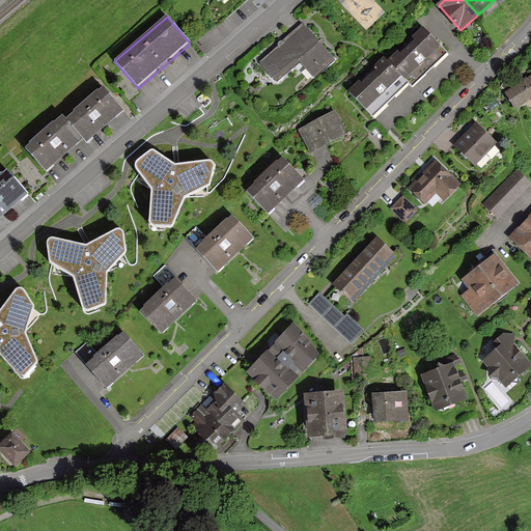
[(306,26),(261,63),(277,81),(300,61),(313,78),(335,60),(306,26)]
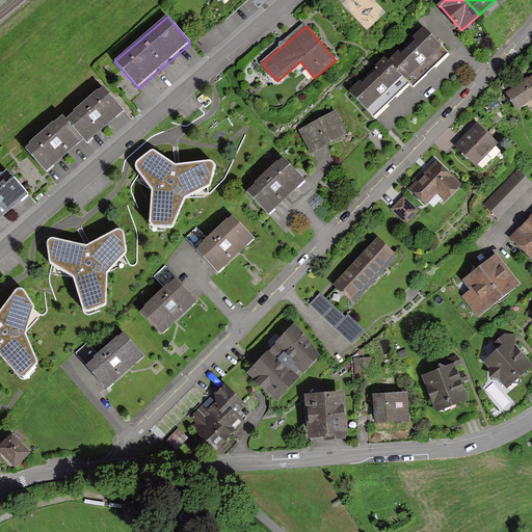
[(404,77),(408,81),(445,47),(426,28),(390,62),(404,77)]
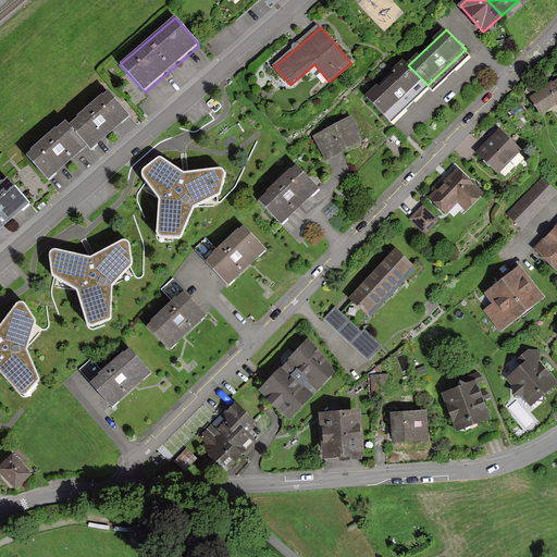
[(404,60),(367,96),(386,116),(423,81),(408,65),(404,60)]
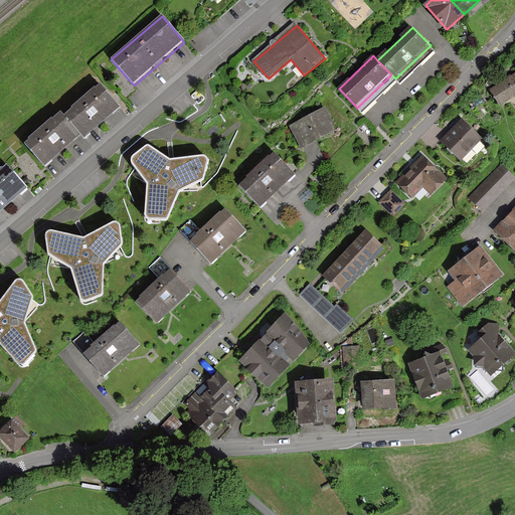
[(514,73),(491,89),(501,106),(514,98),(514,73)]
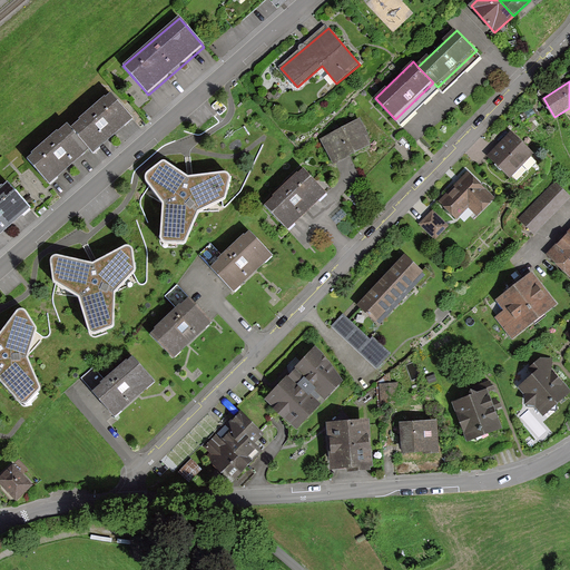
[(110,95),(70,130),(89,151),(95,157),(135,121),(110,95)]
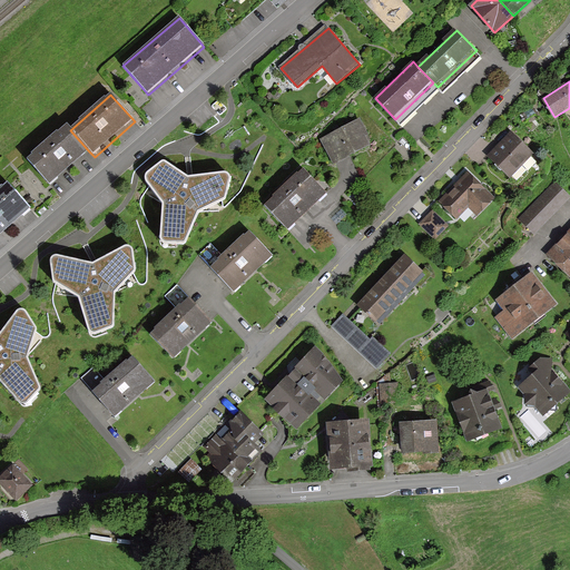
[(322,139),(334,164),(370,146),(365,137),(369,136),(361,119),(322,139)]
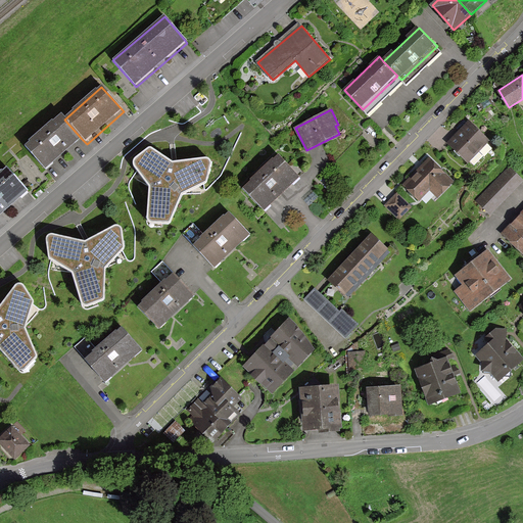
[(61,116),(25,149),(45,172),(82,139),(64,120),(61,116)]
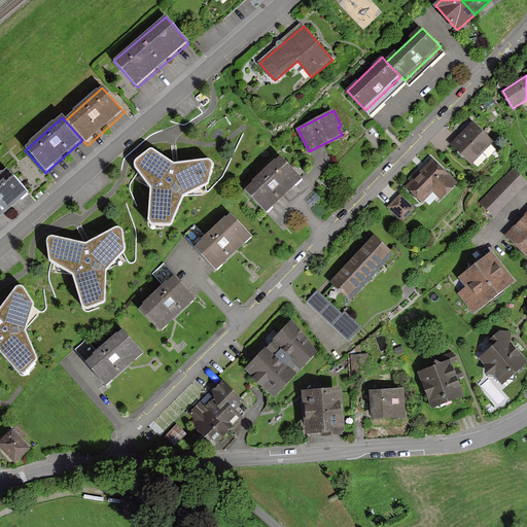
[(475,124),(453,144),(472,164),(494,142),(475,124)]
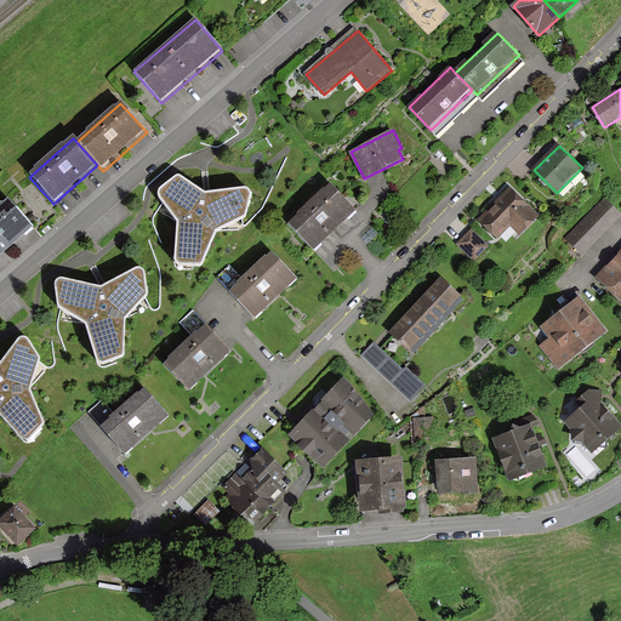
[(245,186),(205,191),(181,175),(178,174),(176,174),(160,187),(158,189),(158,192),(158,195),(177,221),(174,258),(176,262),(178,265),(201,265),(216,231),(246,216),(251,195),(251,192),(249,187),(245,186)]
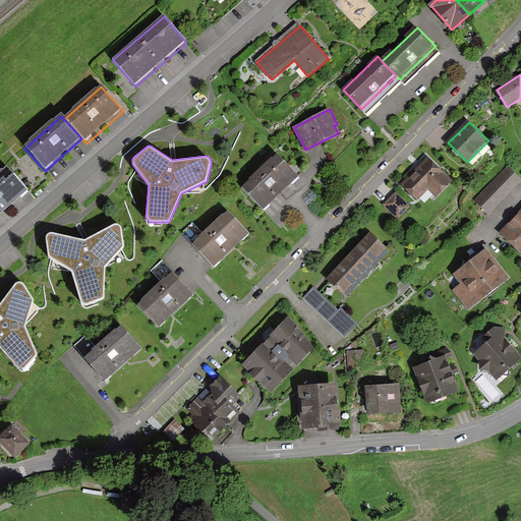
[(300,178),(278,155),(242,189),(264,212),(300,178)]
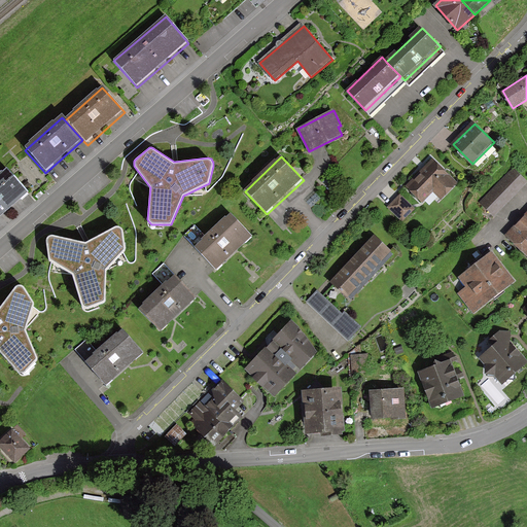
[(407,186),(422,202),(434,189),(443,199),(458,183),(434,160),(407,186)]
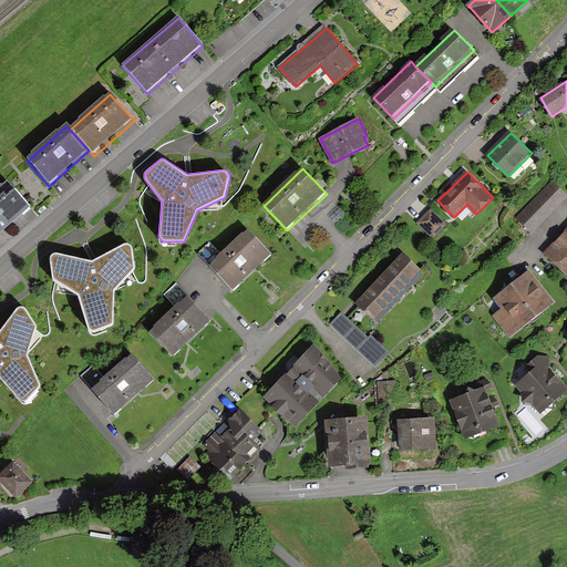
[(7,182),(0,187),(0,235),(31,208),(7,182)]
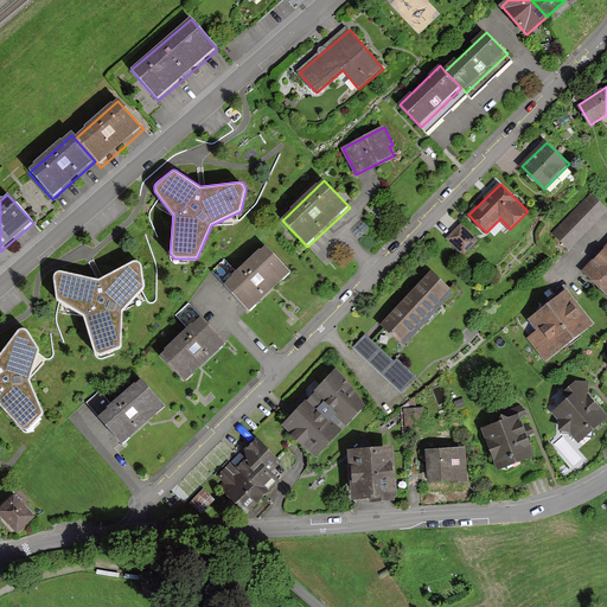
[(606,212),(606,209),(592,195),(555,234),(572,250),(606,212)]
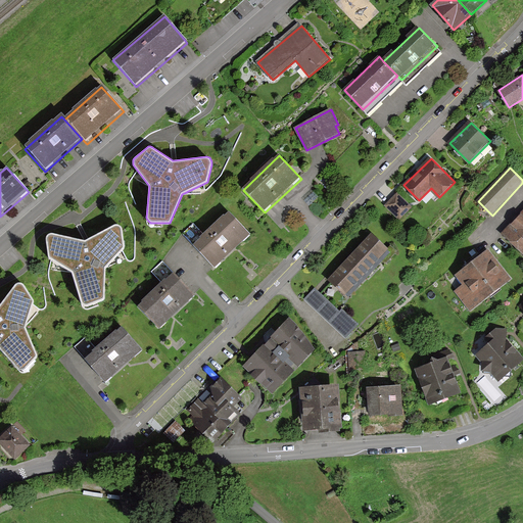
[(412,208),(397,193),(385,205),(399,221),(412,208)]
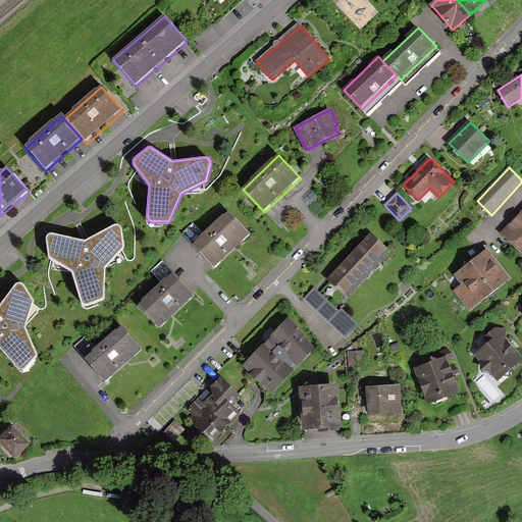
[(251,236),(228,212),(193,247),(215,270),(251,236)]
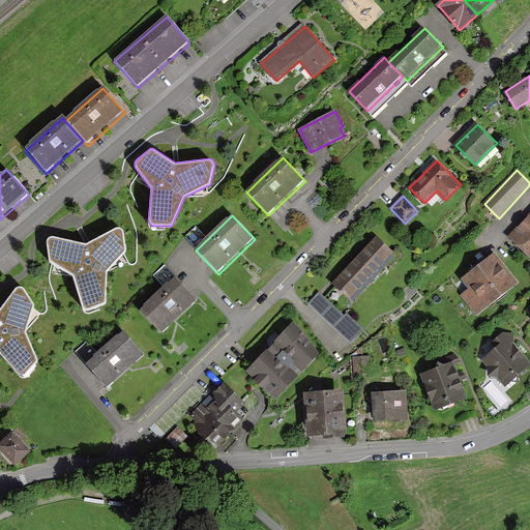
[(529,215),(509,238),(529,258),(529,215)]
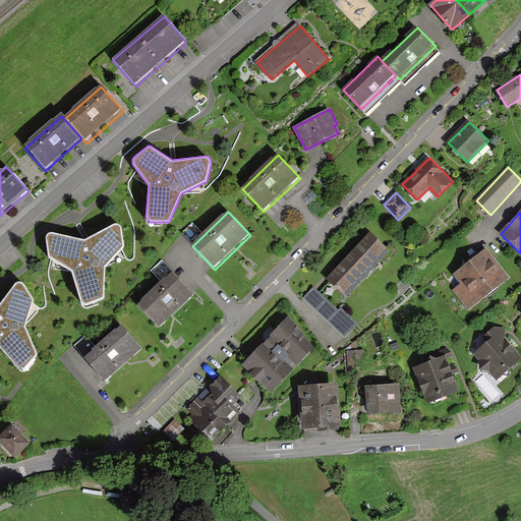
[(114,223),(85,240),(51,233),(49,233),(47,236),(46,238),(49,258),(72,272),(82,301),(85,303),(88,304),(106,296),(106,266),(124,244),(121,227),(120,224),(117,223),(114,223)]
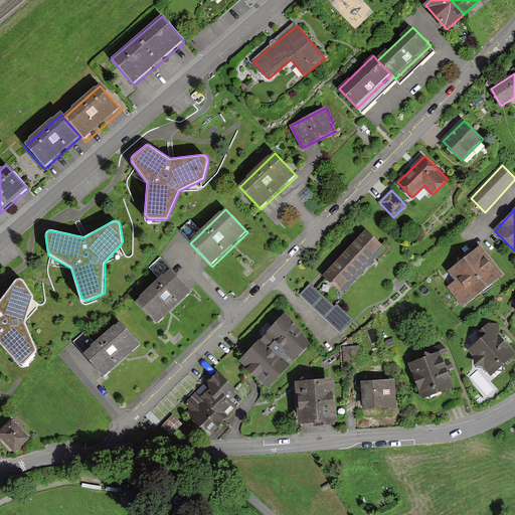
[(366,231),(323,276),(341,293),(384,247),(366,231)]
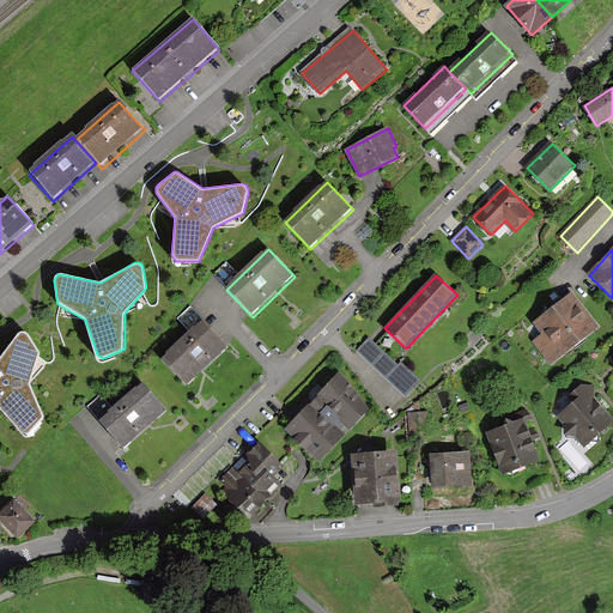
[(544,334),(533,341),(550,365),(600,328),(575,295),(536,323),(544,334)]
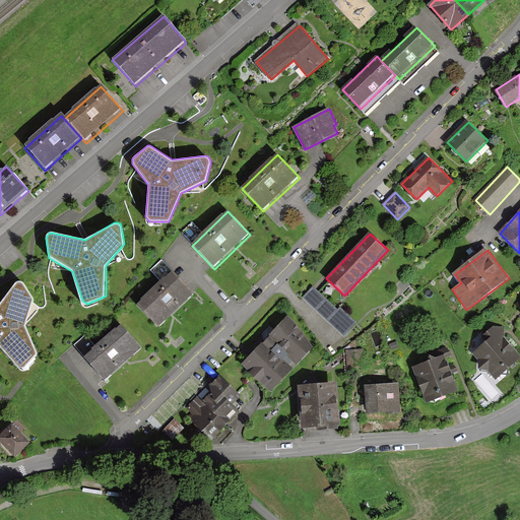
[(174,272),(137,305),(157,328),(195,296),(174,272)]
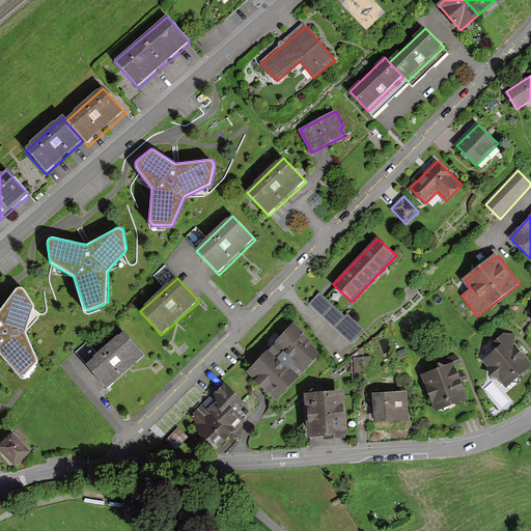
[(17,288),(0,310),(0,354),(18,374),(21,375),(24,375),(37,361),(25,332),(34,305),(24,289),(22,287),(19,287),(17,288)]
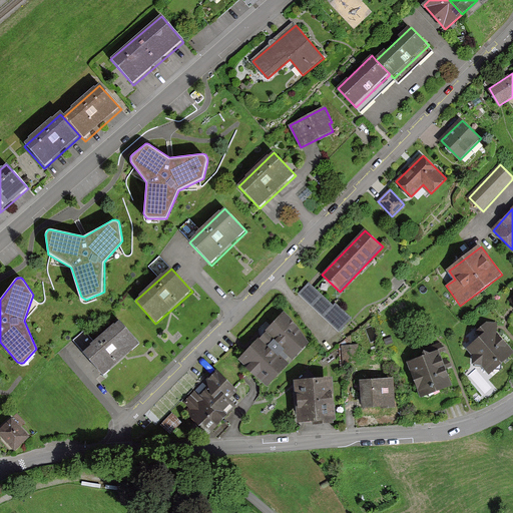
[(309,283),(299,294),(340,332),(352,319),(336,304),(333,306),(309,283)]
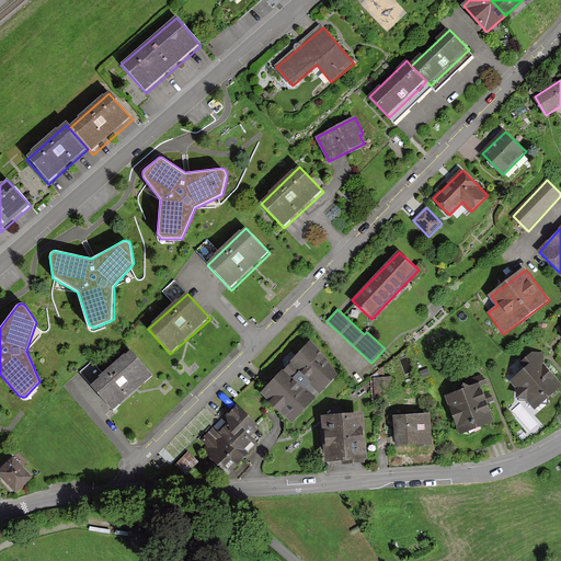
[(261,395),(292,424),(339,375),(318,350),(310,342),(261,395)]
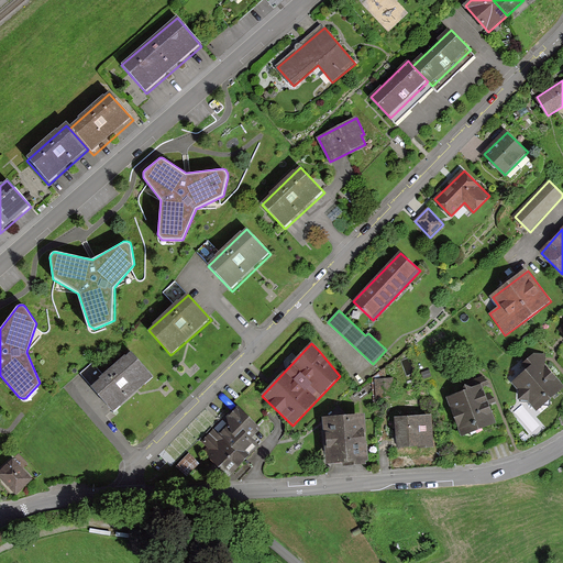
[(130,352),(89,386),(111,412),(152,378),(130,352)]
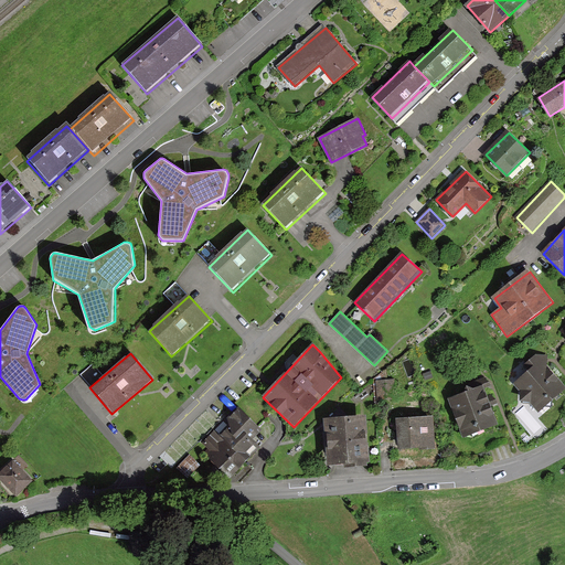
[(531,371),(514,385),(522,394),(521,403),(531,405),(539,414),(564,391),(564,386),(548,366),(548,355),(537,355),(525,365),(531,371)]
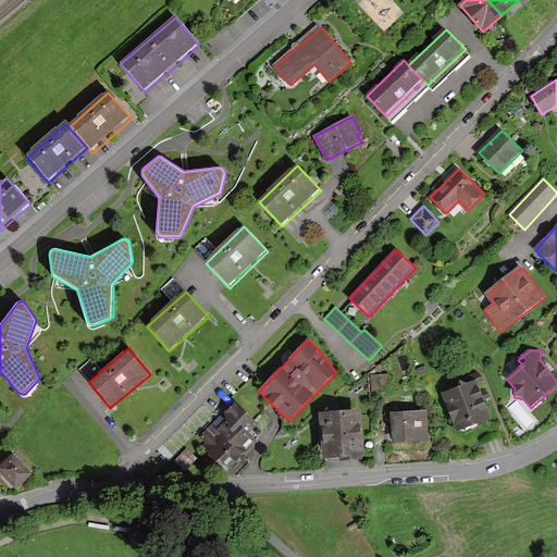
[(388,375),(371,376),(372,395),(391,393),(388,375)]
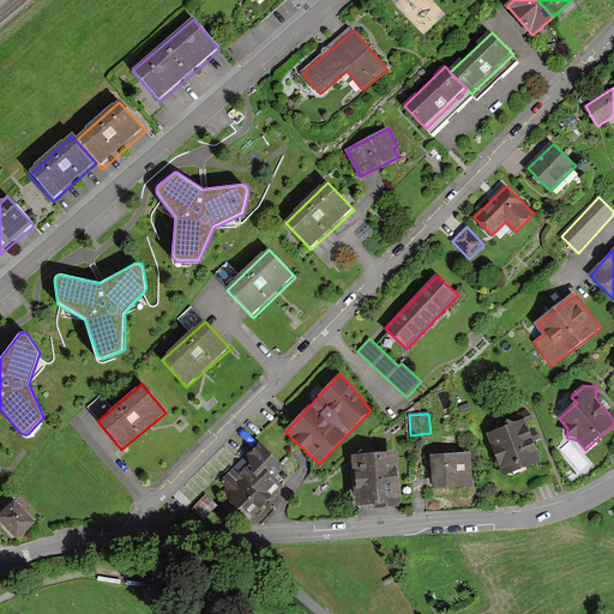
[(525,421),(488,434),(504,476),(541,462),(525,421)]
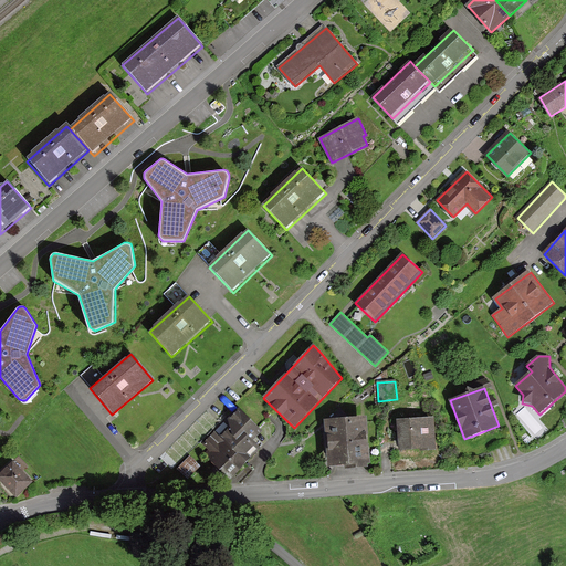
[(219,437),(245,463),(259,450),(251,443),(261,433),(238,410),(227,421),(226,429),(219,437)]
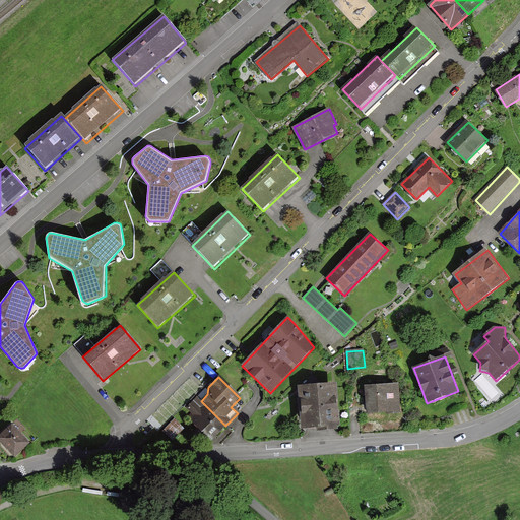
[(336,384),(298,387),(301,430),(339,428),(336,384)]
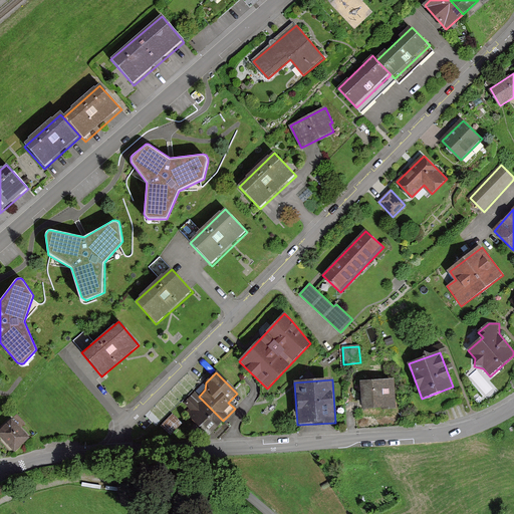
[(394,379),(359,383),(361,411),(397,408),(394,379)]
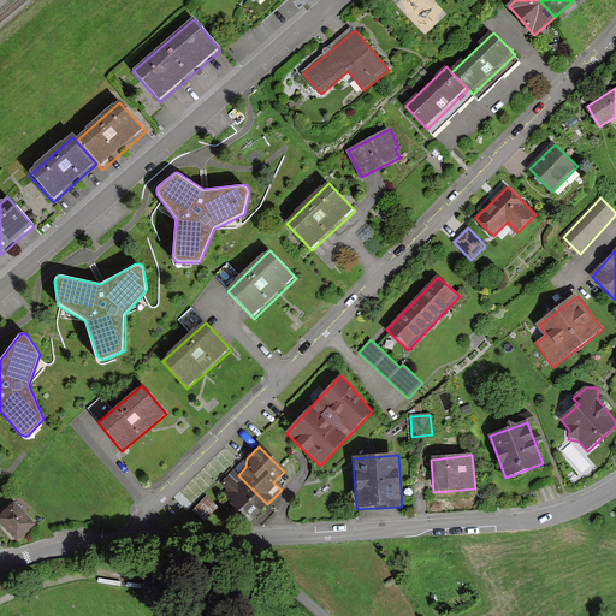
[(248,523),(267,504),(238,475),(234,469),(214,490),(248,523)]
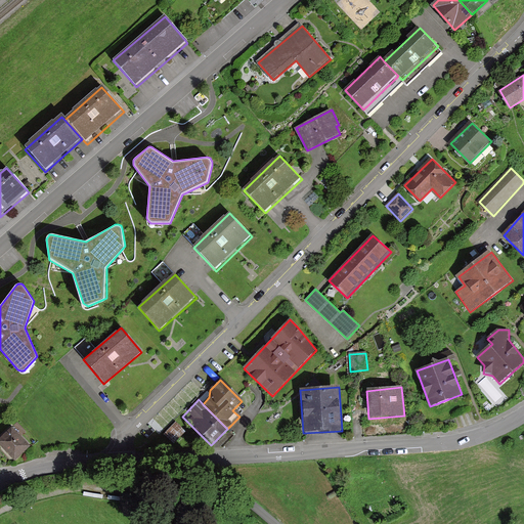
[(176,424),(166,434),(173,442),(184,431),(176,424)]
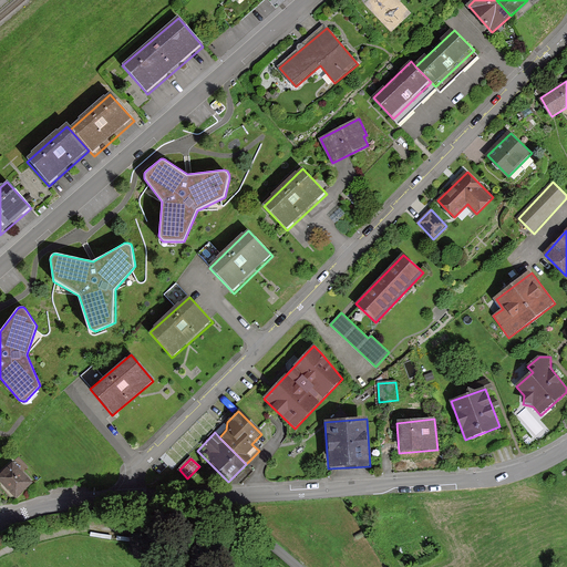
[(31,482),(13,461),(0,473),(18,494),(31,482)]
